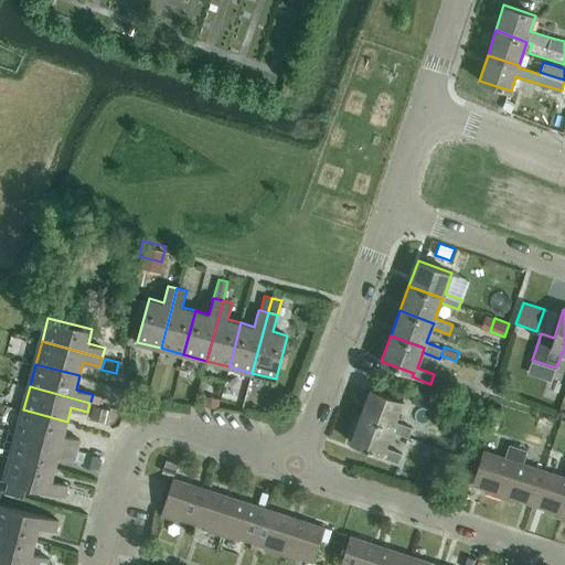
[(371,387),(361,415),(393,426),(392,430),(408,437),(412,427),(395,420),(403,400),(371,387)]
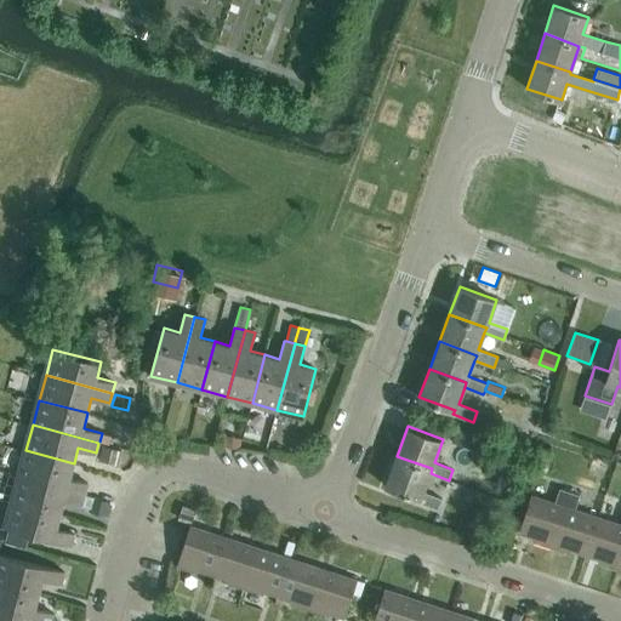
[(482,439),(456,429),(451,443),(477,451),(482,439)]
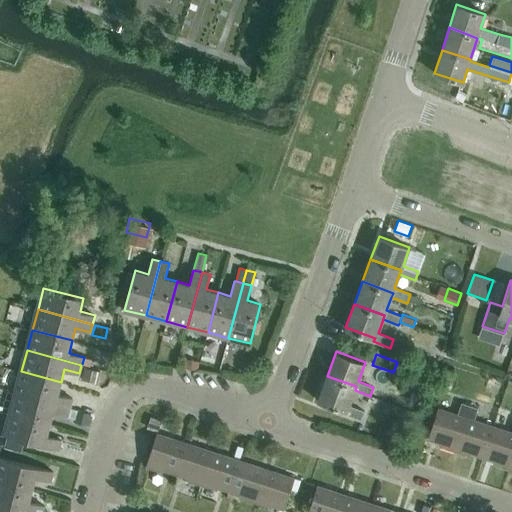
[(438,358),(429,355),(425,366),(433,370),(438,358)]
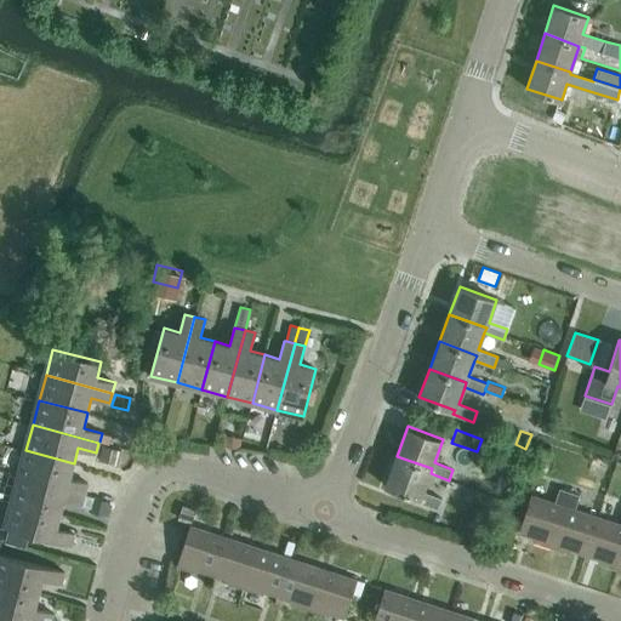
[(102,433),(100,442),(108,444),(110,444),(113,436),(110,434),(102,433)]
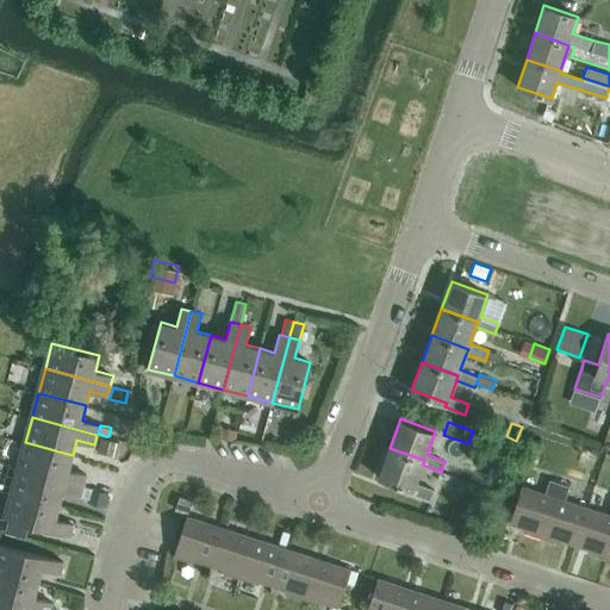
[(224,427),(222,437),(235,440),(236,429),(224,427)]
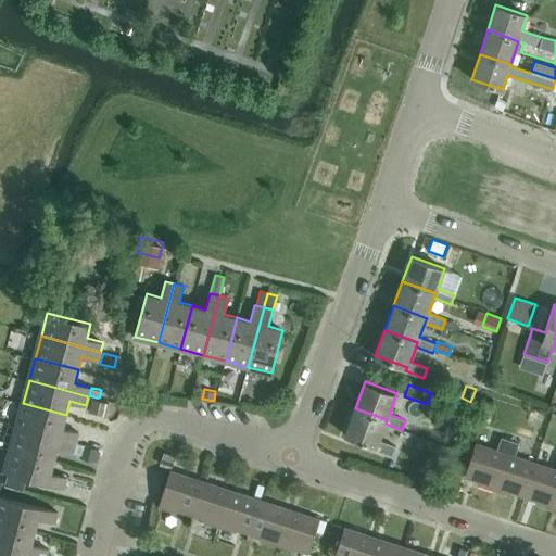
[(90,397),(87,411),(106,416),(110,403),(97,400),(90,397)]
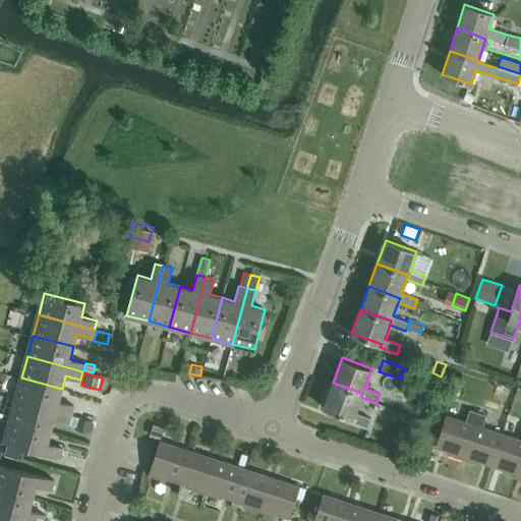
[(16,399),(71,413),(74,405),(59,401),(62,389),(21,378),(16,399)]
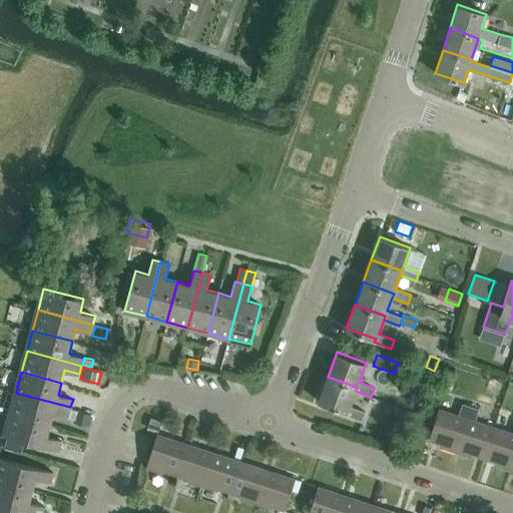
[(357,387),(328,377),(319,401),(347,411),(346,414),(362,420),(365,412),(350,406),(356,391),(357,387)]
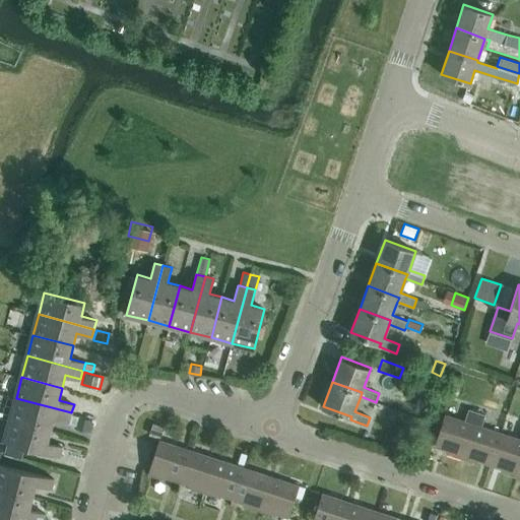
[(10,418),(51,430),(54,417),(69,421),(71,412),(16,398),(10,418)]
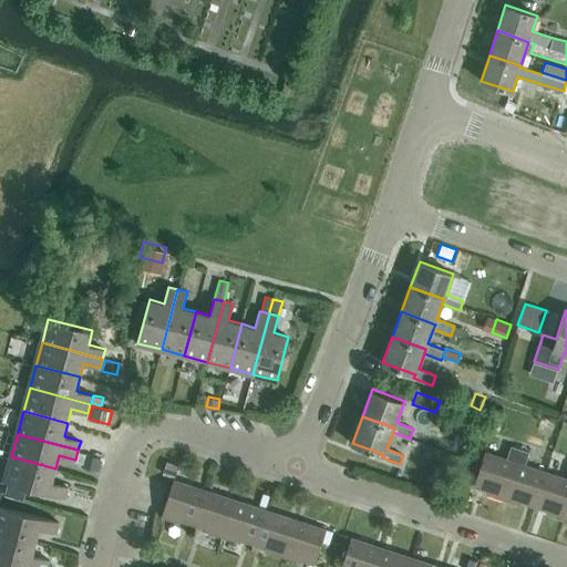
[(468,439),(456,435),(451,452),(464,455),(468,439)]
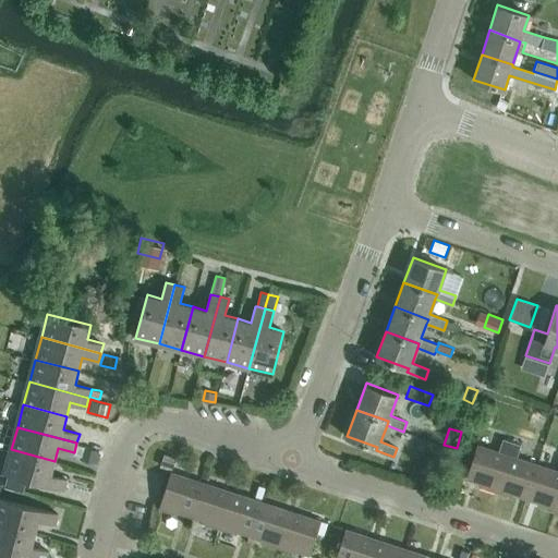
[(478,485),(496,490),(512,441),(502,438),(498,451),(477,445),(466,477),(480,482),(478,485)]
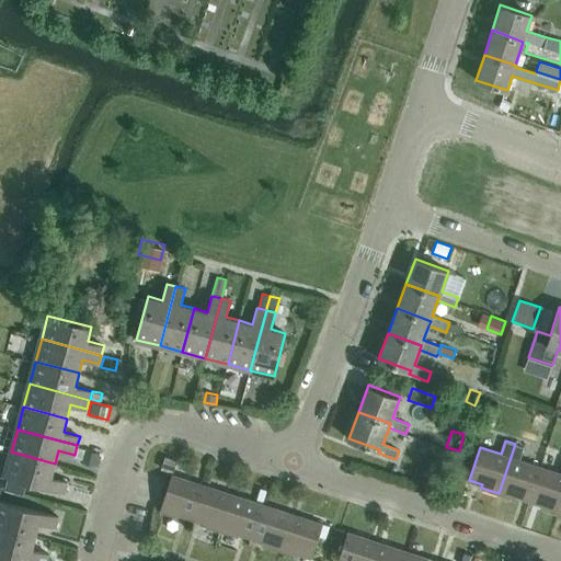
[(517,495),(529,500),(540,467),(519,460),(524,447),(515,444),(499,493),(515,499),(517,495)]
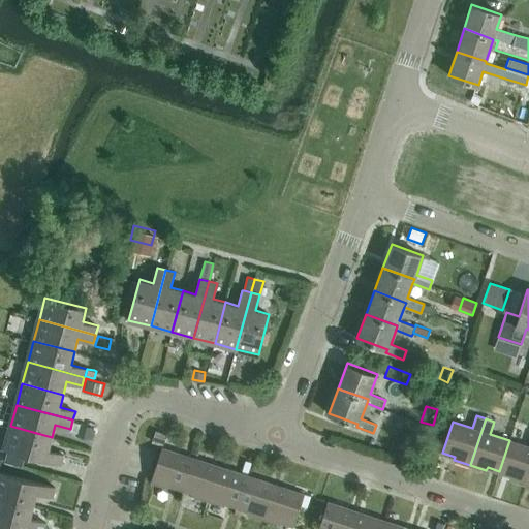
[(79,431),(78,436),(92,439),(95,427),(81,423),(79,431)]
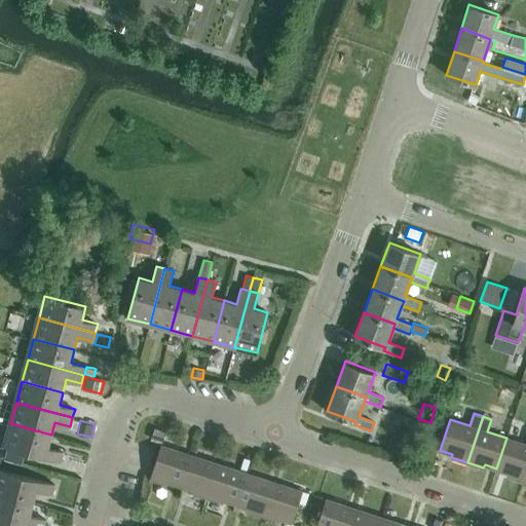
[(47,447),(51,435),(10,423),(4,446),(8,446),(26,451),(61,460),(64,451),(47,447)]
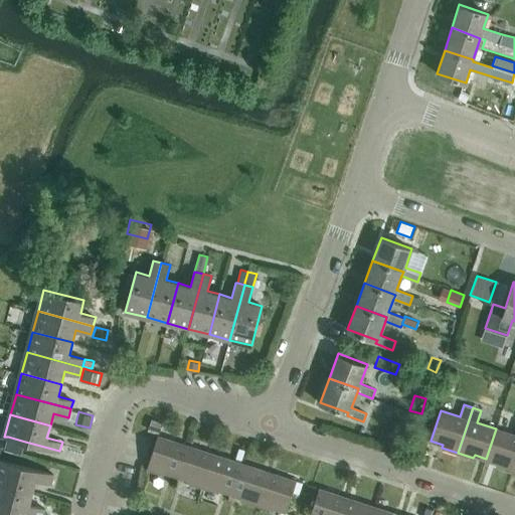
[(153,419),(149,430),(159,433),(163,423),(153,419)]
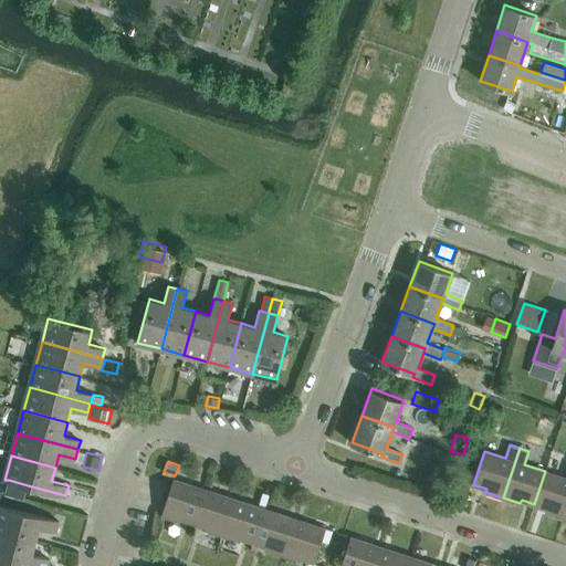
[(546,512),(563,517),(565,509),(565,477),(565,478),(545,471),(534,504),(547,507),(546,512)]
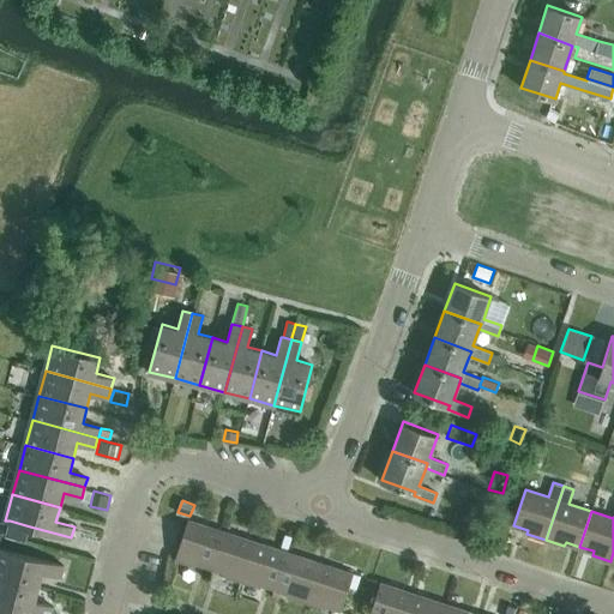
[(210,567),(222,530),(188,519),(175,559),(194,565),(196,563),(210,567)]
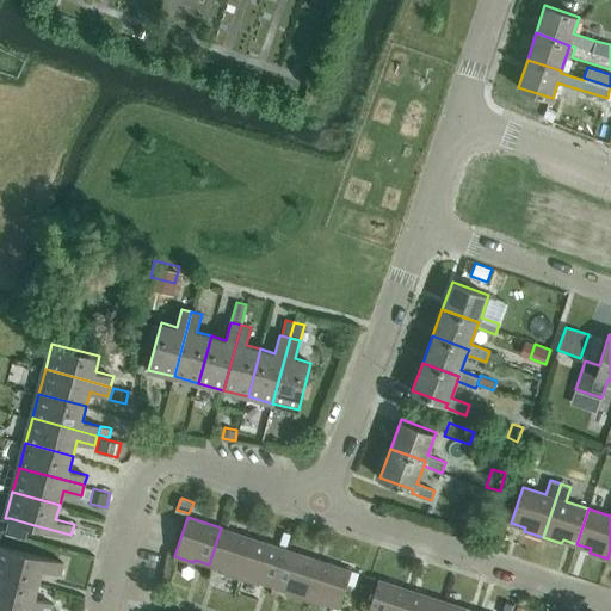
[(10,518),(5,532),(26,538),(30,524),(10,518)]
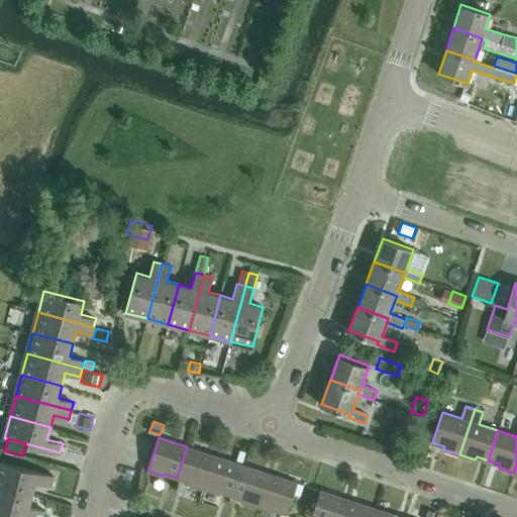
[(203,489),(214,455),(187,446),(177,478),(188,482),(188,484),(203,489)]
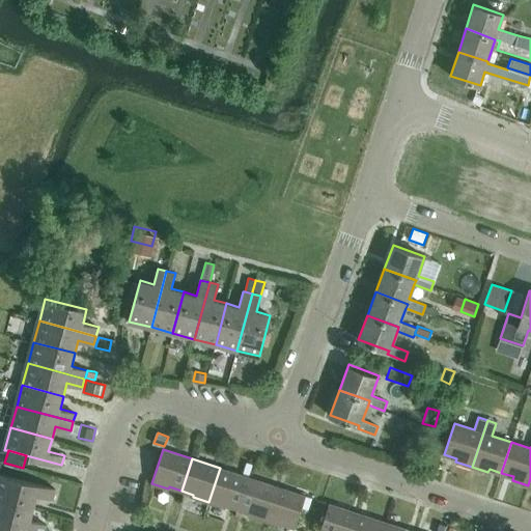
[(238,509),(248,477),(220,468),(208,502),(225,507),(225,505),(238,509)]
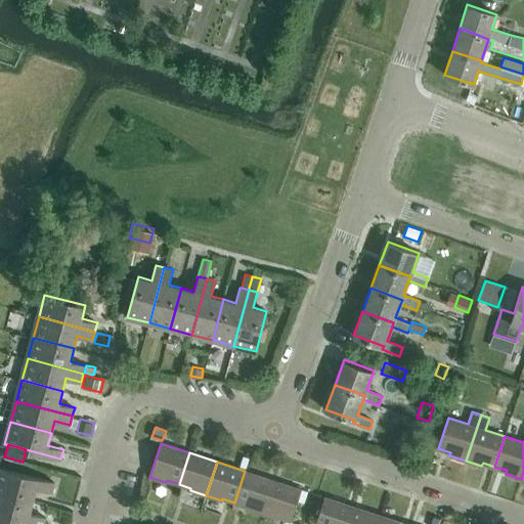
[(0,490),(33,499),(37,487),(52,491),(54,482),(0,468),(0,490)]
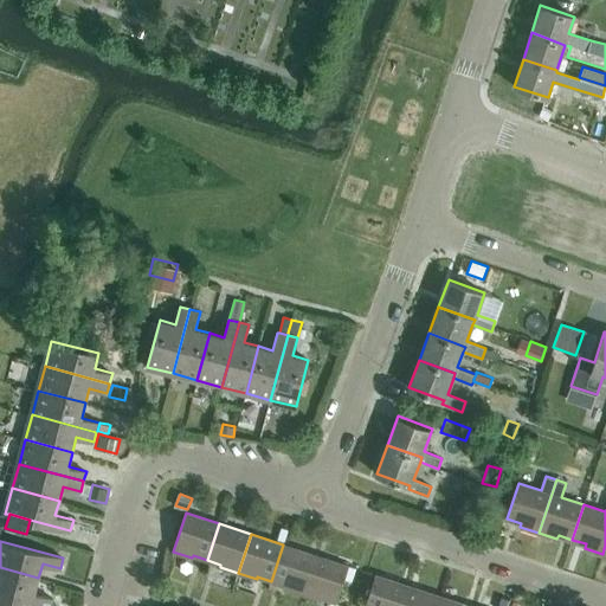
[(303,594),(316,555),(283,545),(271,581),(285,586),(284,588),(303,594)]
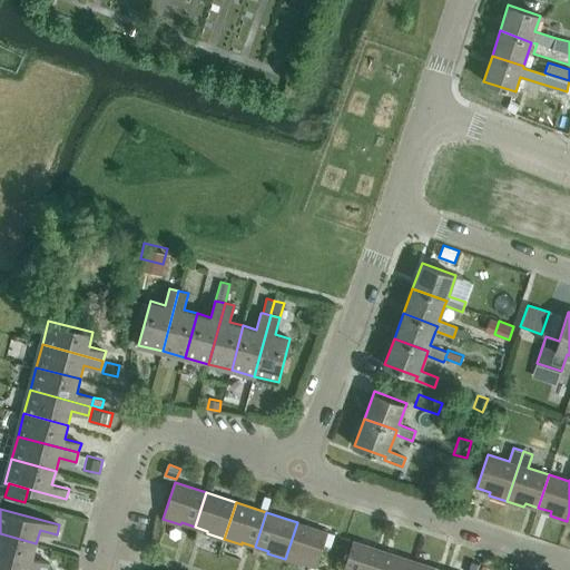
[(328,532),(297,522),(285,559),(302,564),(303,562),(316,567),(328,532)]
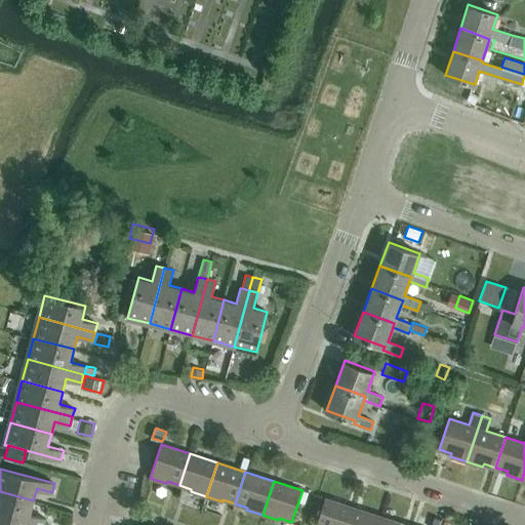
[(0,514),(39,524),(43,524),(45,518),(30,514),(33,500),(0,491),(0,514)]
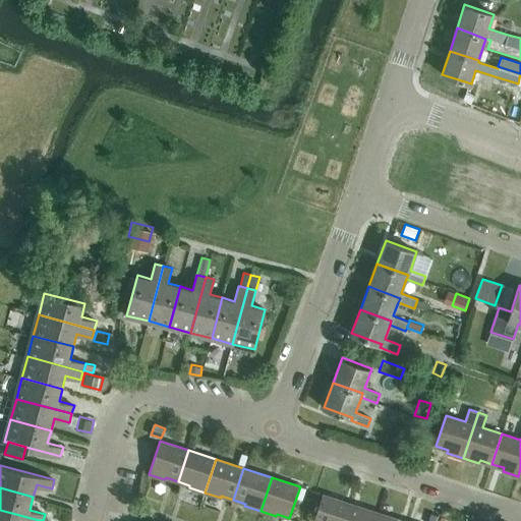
[(345,520),(351,503),(323,494),(313,520),(345,520)]
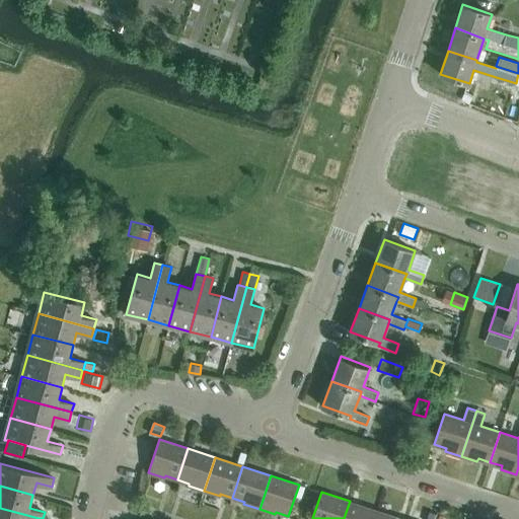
[(374,518),(377,510),(350,501),(344,518),(374,518)]
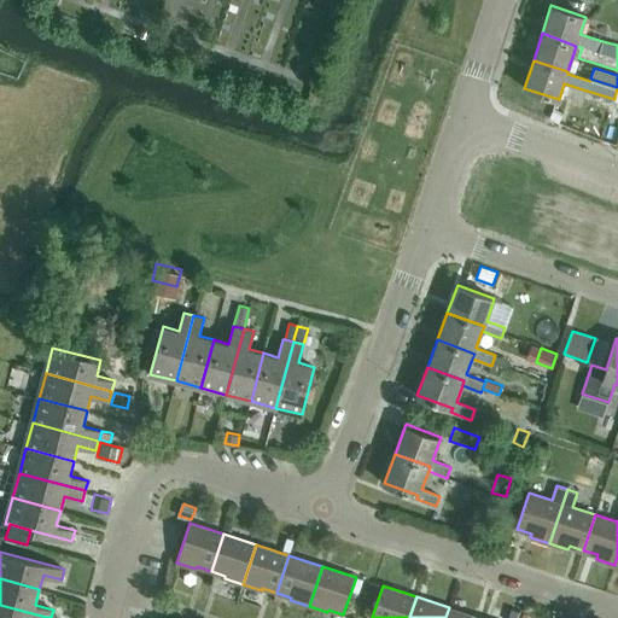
[(0,617),(46,617),(0,605),(0,617)]
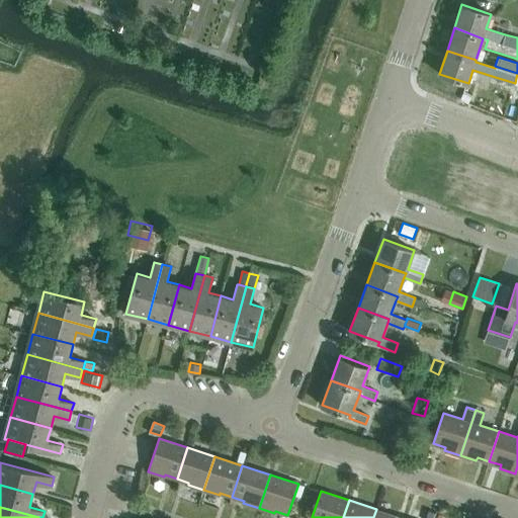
[(404,517),(376,509),(373,517),(404,517)]
